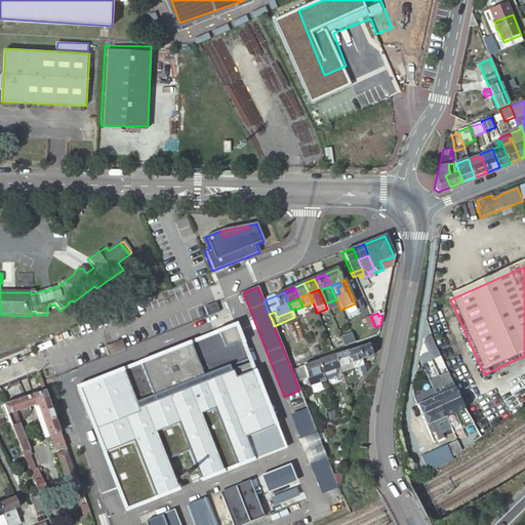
[(220,333),(236,327),(234,322),(218,328),(220,333)]
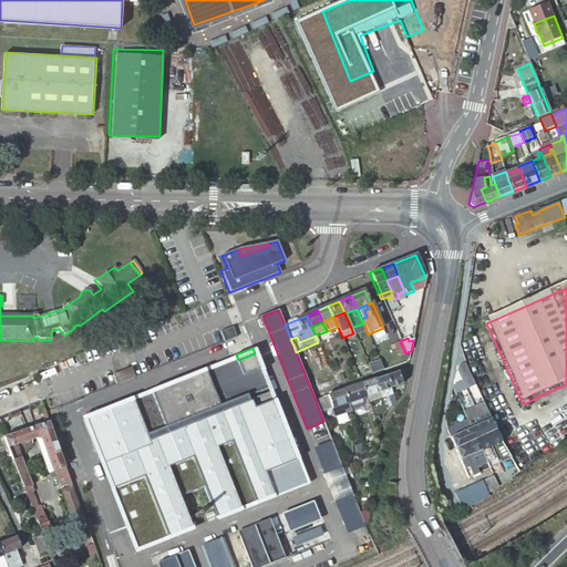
[(306,348),(296,352),(298,358),(305,357),(303,353),(307,352),(306,348)]
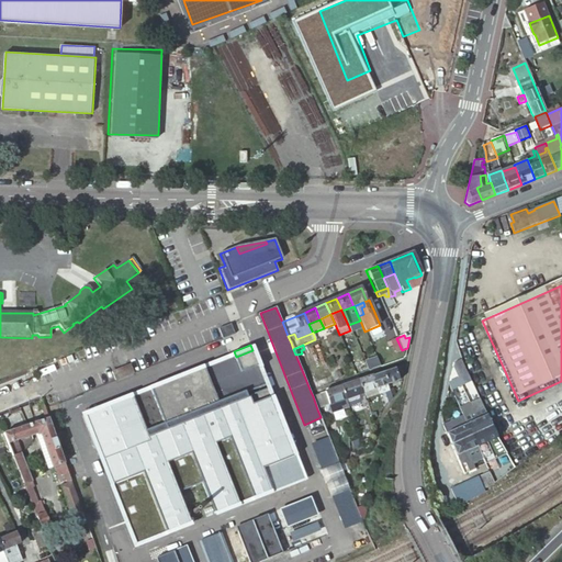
[(234,351),(86,411),(128,531),(186,508),(172,478),(195,469),(208,499),(266,476),(257,453),(289,441),(253,350),(236,357),(234,351)]
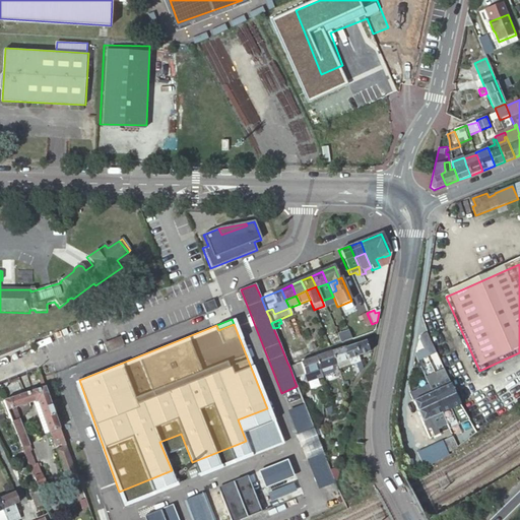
[(348,332),(337,335),(338,339),(340,343),(351,339),(348,332)]
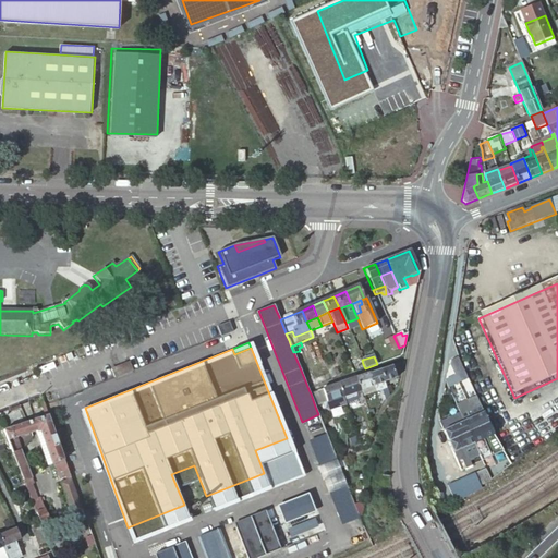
[(352,362),(356,372),(362,370),(361,366),(363,364),(362,360),(361,358),(352,362)]
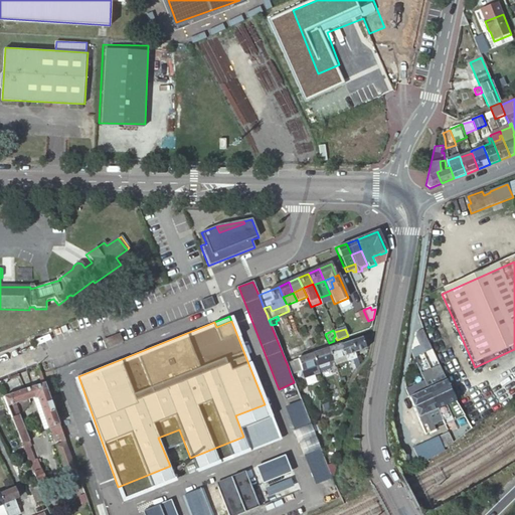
[(119,335),(103,341),(106,350),(122,343),(119,335)]
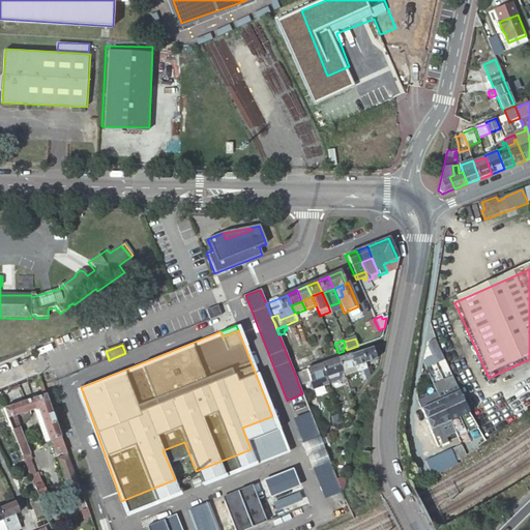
[(379,349),(378,346),(360,352),(365,364),(376,361),(373,353),(379,351),(379,349)]
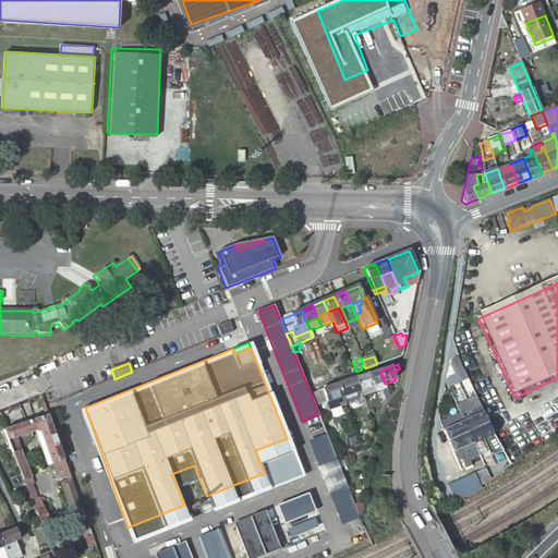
[(302,373),(308,389),(331,380),(327,371),(326,366),(319,370),(322,376),(315,378),(314,376),(312,377),(308,370),(302,373)]
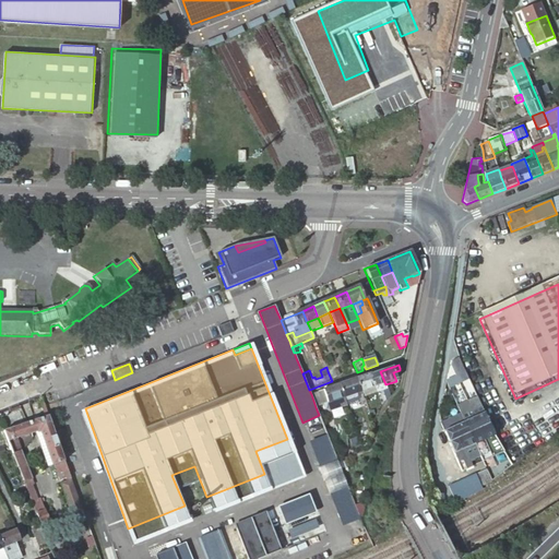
[(328,371),(332,381),(344,377),(342,371),(340,367),(328,371)]
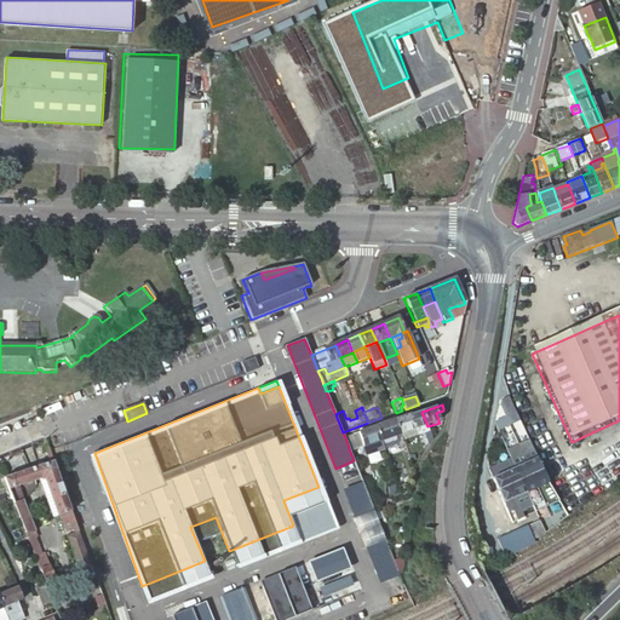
[(379,412),(382,418),(394,413),(391,407),(379,412)]
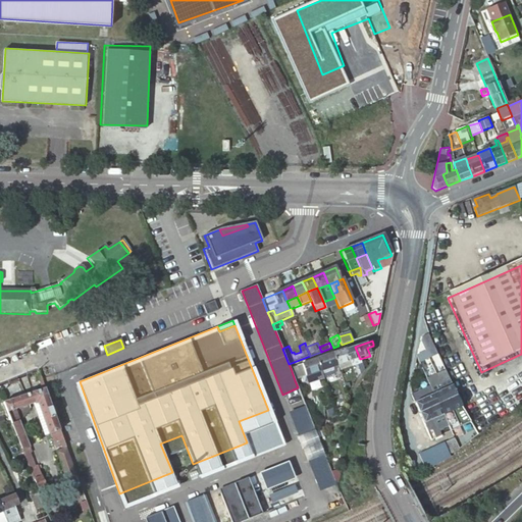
[(360,359),(355,347),(345,350),(350,362),(360,359)]
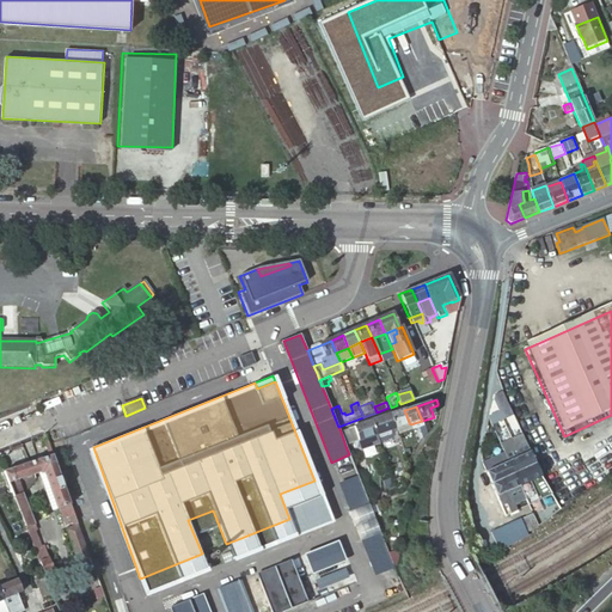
[(410,424),(404,410),(391,415),(396,429),(410,424)]
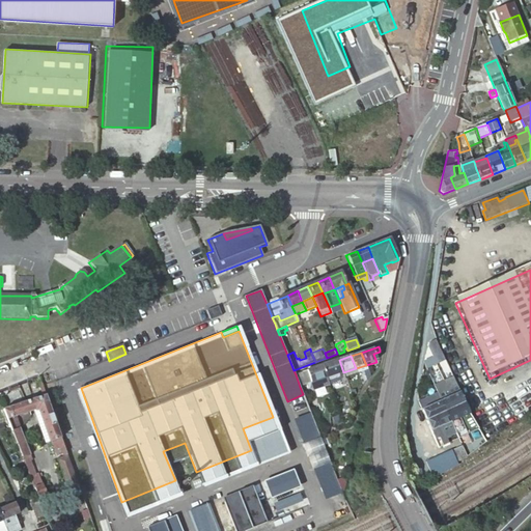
[(323,366),(326,379),(343,372),(339,360),(323,366)]
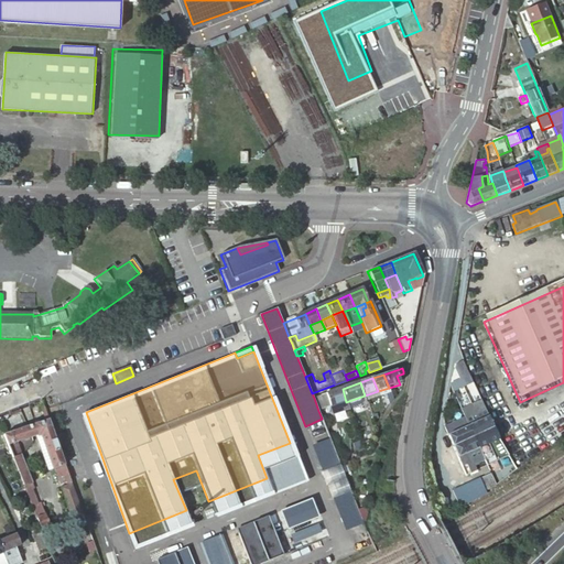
[(390,393),(389,388),(378,391),(380,397),(386,396),(390,393)]
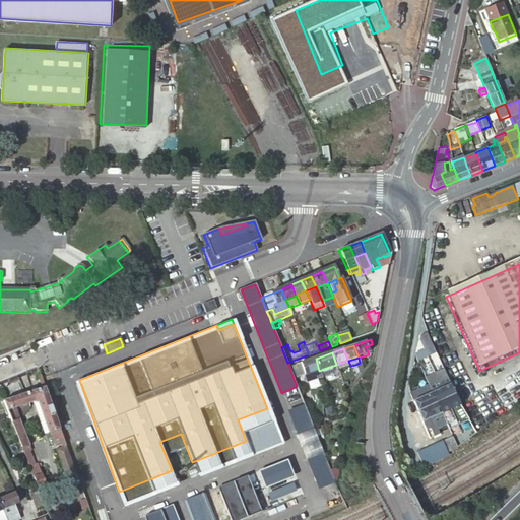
[(300,364),(304,376),(319,371),(316,359),(300,364)]
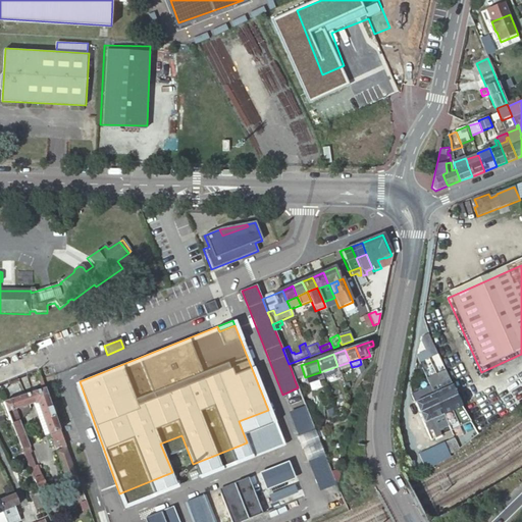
[(352,367),(350,362),(337,366),(340,371),(352,367)]
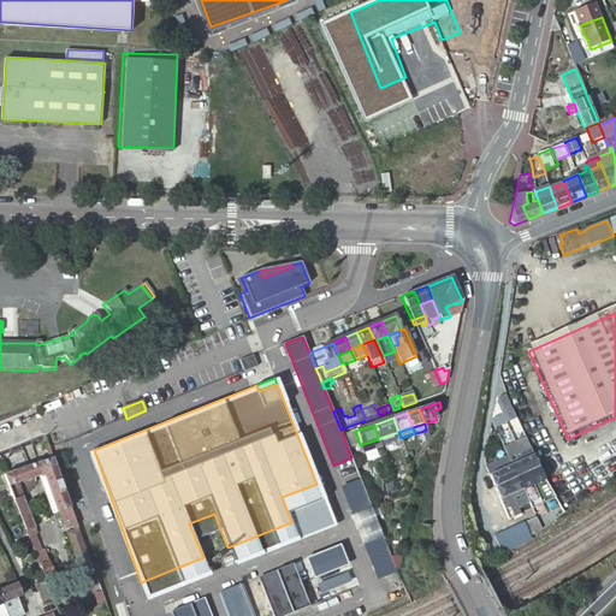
[(343,434),(348,449),(360,445),(355,431),(343,434)]
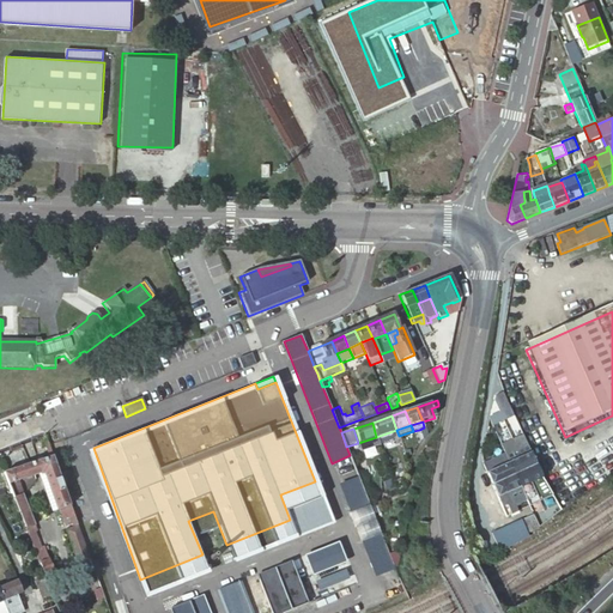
[(396,430),(376,437),(377,437),(380,444),(399,437),(399,436),(396,430)]
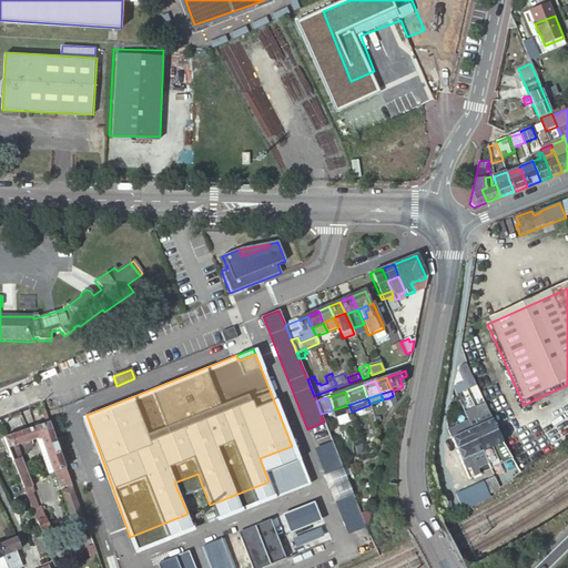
[(348,405),(332,411),(334,418),(352,413),(352,412),(350,405),(348,405)]
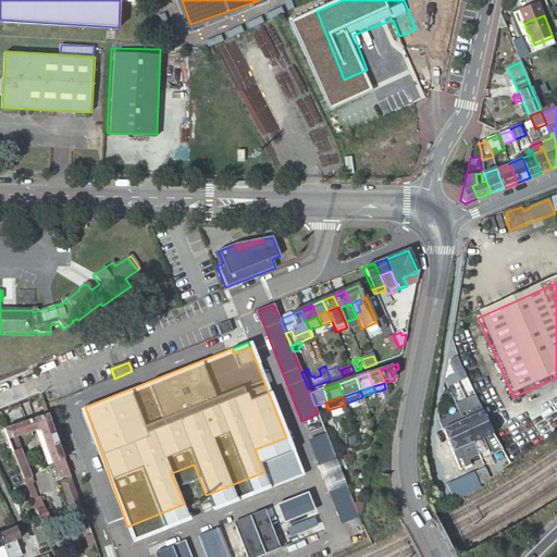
[(475,397),(465,403),(469,410),(479,406),(475,397)]
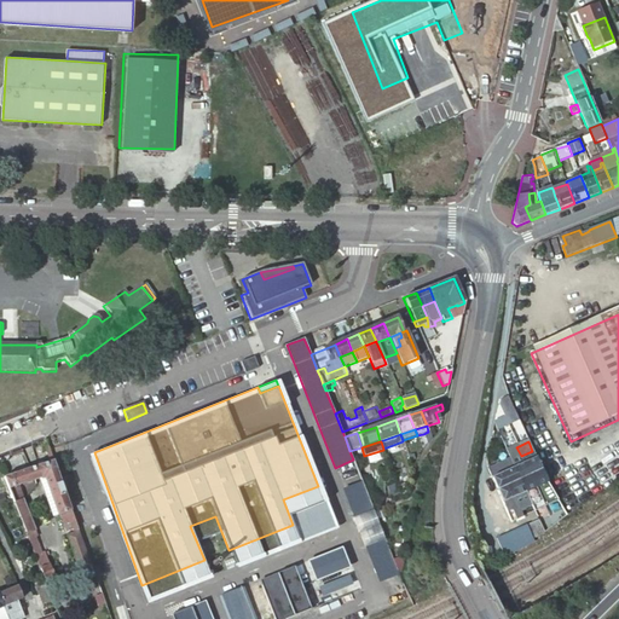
[(537,460),(532,451),(521,456),(525,464),(537,460)]
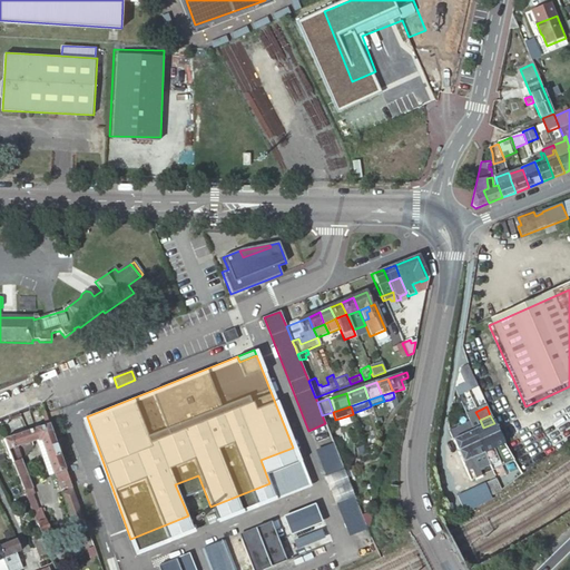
[(480,420),(470,424),(473,432),(483,428),(480,420)]
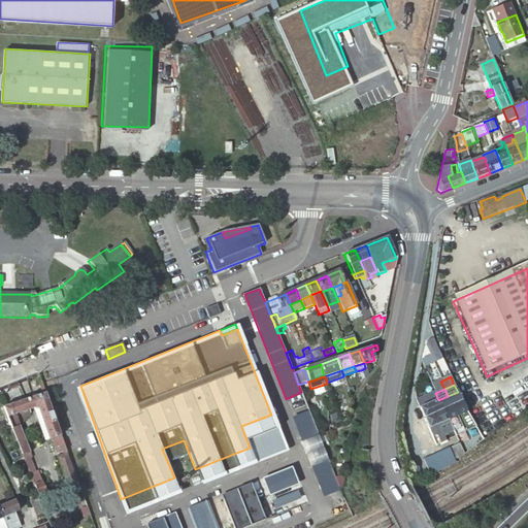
[(67,487),(77,483),(44,392),(29,398),(32,407),(35,407),(36,409),(47,441),(50,440),(67,487)]
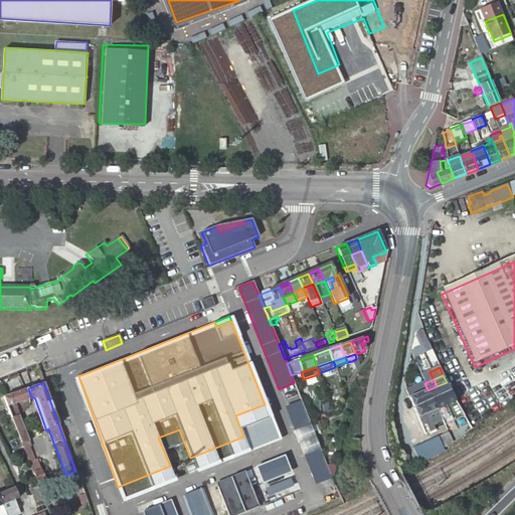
[(437,386),(442,396),(451,392),(447,382),(437,386)]
